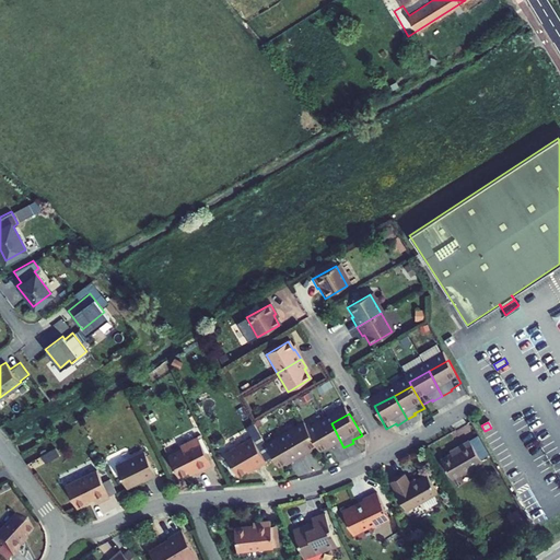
[(343,447),(331,423),(312,434),(319,450),(323,456),(334,451),(335,453),(343,447)]
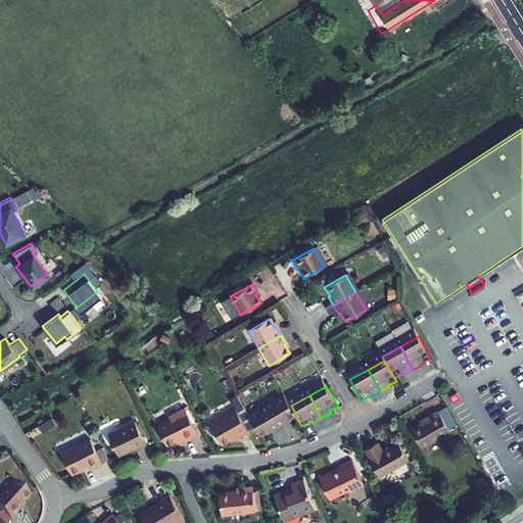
[(291,406),(287,399),(269,410),(282,432),(291,427),(290,425),(298,420),(291,406)]
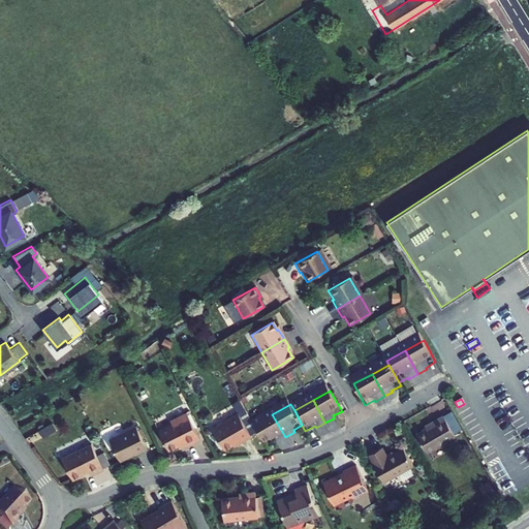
[(239,412),(213,428),(225,448),(234,444),(239,441),(240,443),(252,436),(239,412)]
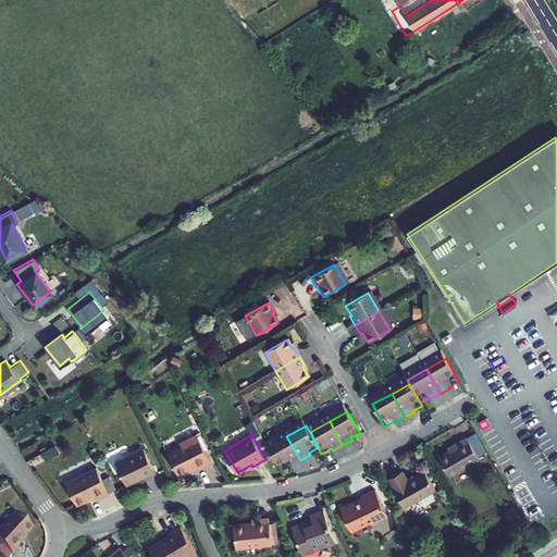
[(196,435),(178,443),(181,447),(166,454),(177,474),(188,469),(194,466),(195,469),(195,470),(210,462),(196,435)]
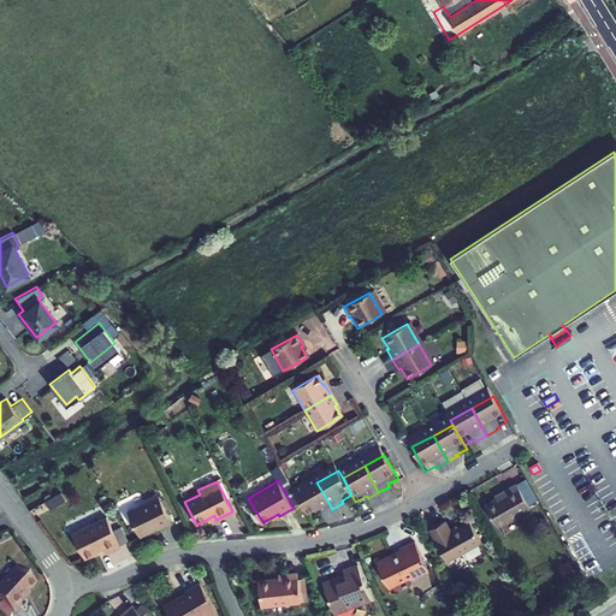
[(317,483),(295,495),(309,519),(321,511),(323,514),(332,509),(317,483)]
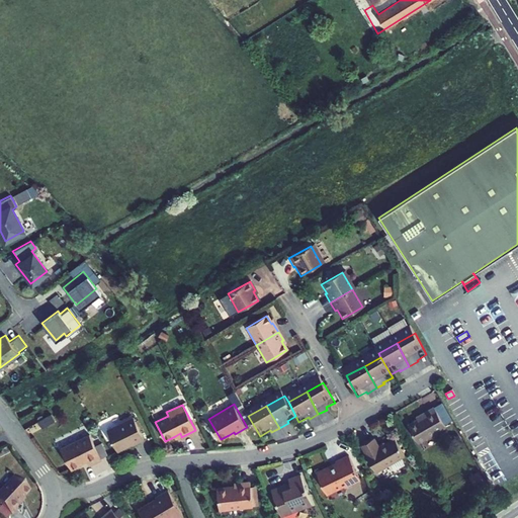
[(418,421),(408,426),(418,443),(445,427),(434,408),(428,412),(429,414),(418,421)]
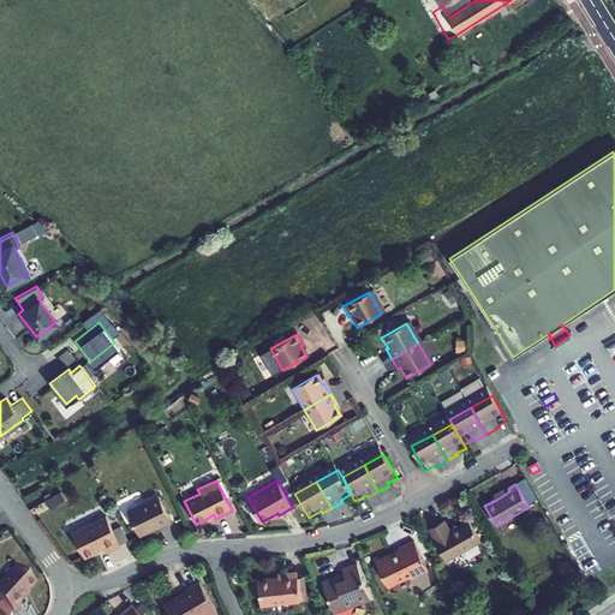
[(494,496),(496,500),(509,491),(508,489),(494,496)]
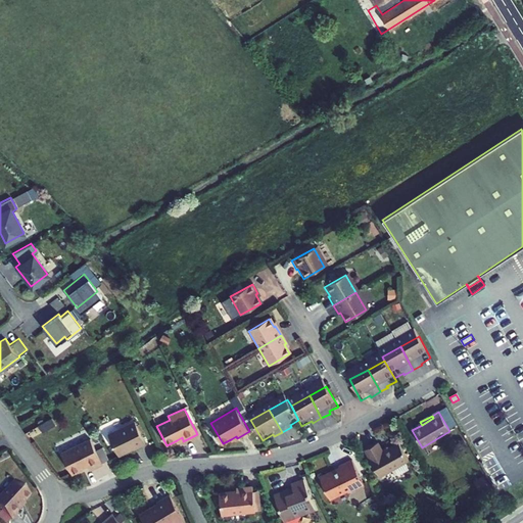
[(132,449),(133,450),(145,444),(134,422),(107,434),(119,457),(132,449)]
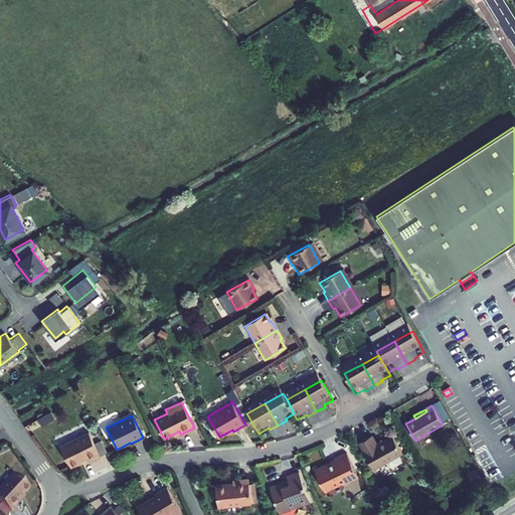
[(70,468),(80,463),(79,461),(86,458),(88,463),(101,457),(100,456),(94,444),(89,433),(59,446),(70,468)]
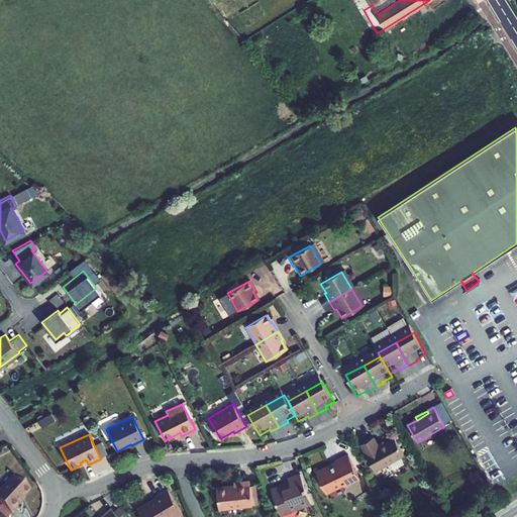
[(374,437),(360,445),(376,472),(403,455),(393,437),(383,443),(379,446),(377,444),(374,437)]
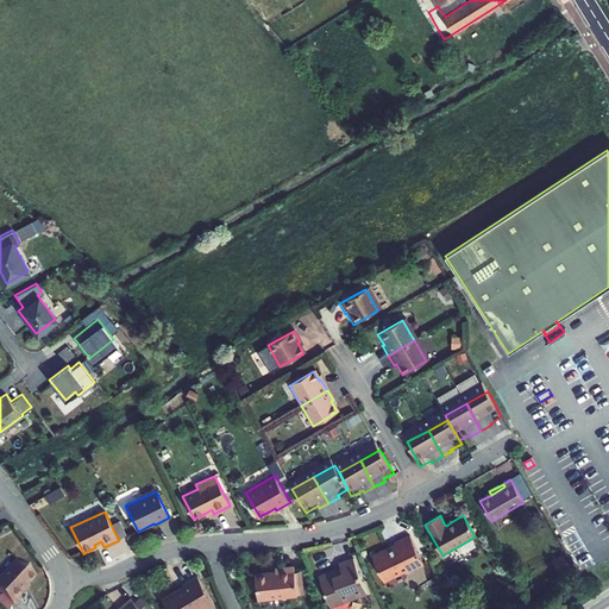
[(111,525),(118,539),(126,535),(119,521),(111,525)]
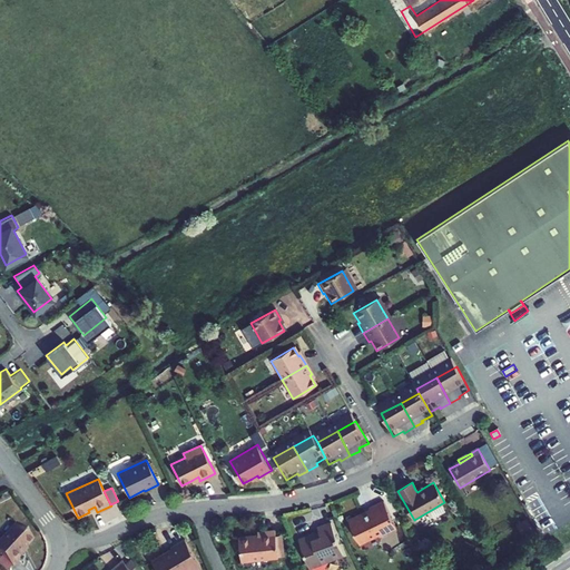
[(355,517),(351,519),(347,520),(359,542),(379,533),(382,534),(396,528),(383,501),(369,508),(371,512),(362,516),(360,514),(357,517),(355,517)]
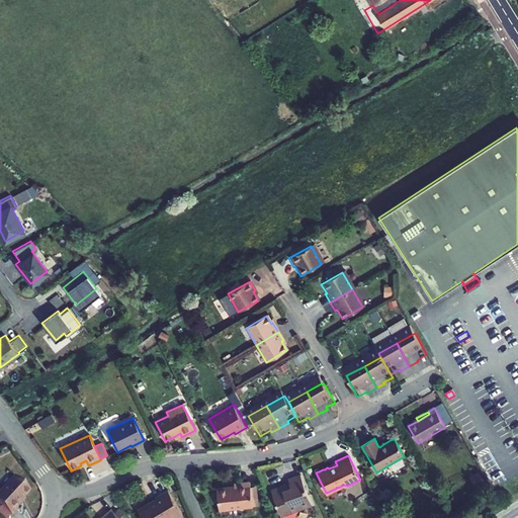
[(318,469),(319,471),(323,469),(325,469),(327,467),(329,468),(337,465),(335,461),(318,469)]
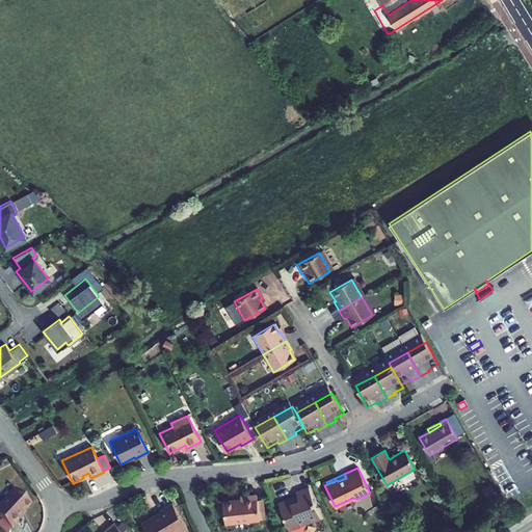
[(320,516),(309,486),(296,490),(297,494),(298,498),(291,500),(291,498),(278,503),(287,525),(306,517),(307,521),(320,516)]
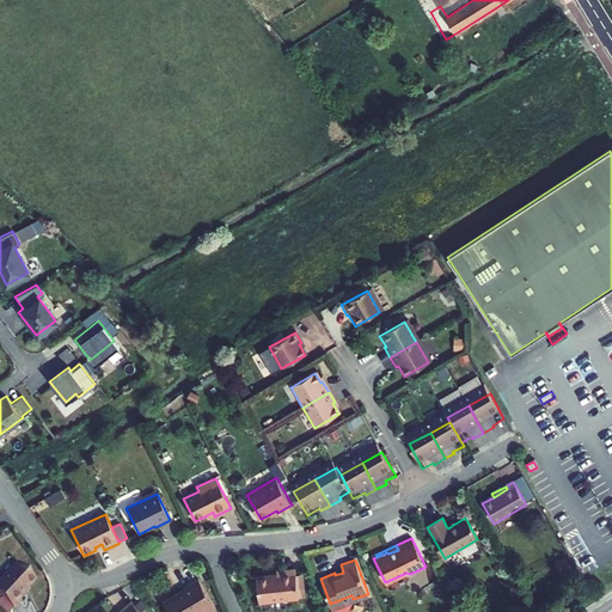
[(19,601),(19,600),(16,598),(25,588),(34,580),(17,563),(0,581),(0,597),(12,609),(19,601)]
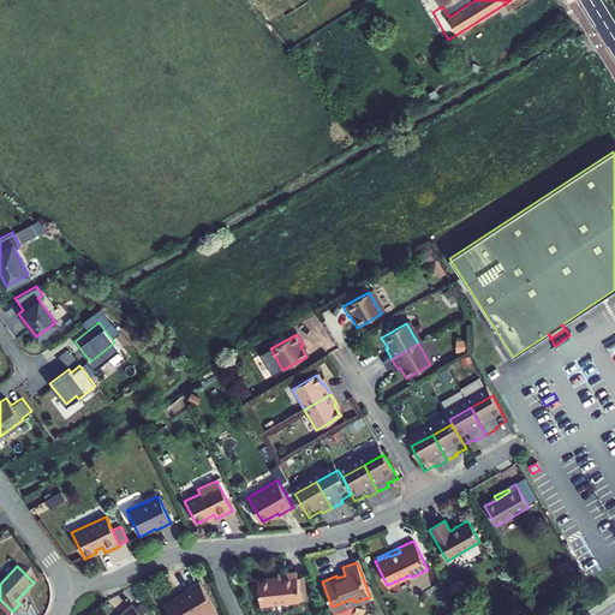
[(322,579),(322,581),(336,575),(336,578),(345,575),(344,571),(322,579)]
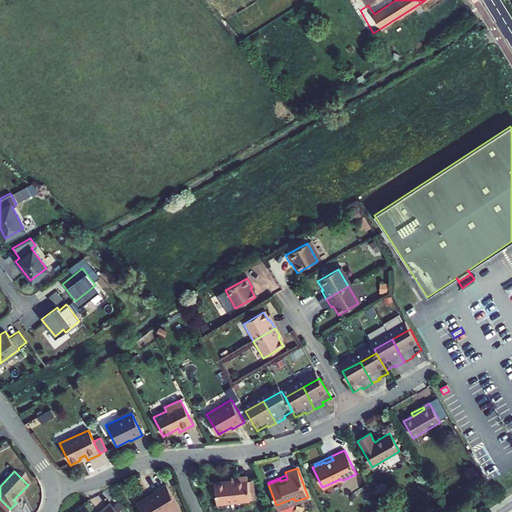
[(231,481),(226,481),(236,502),(249,501),(247,476),(231,478),(231,481)]
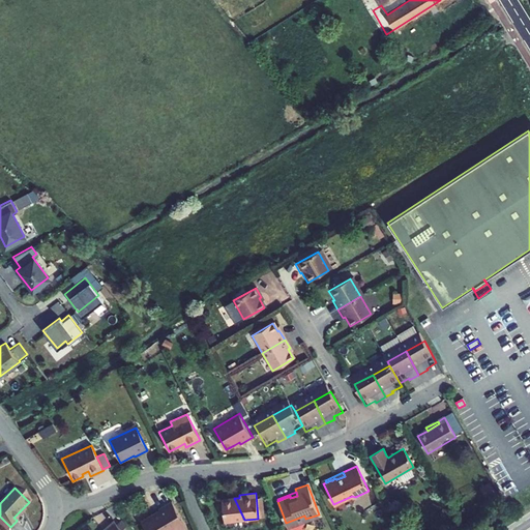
[(222,500),(224,522),(244,520),(234,498),(222,500)]
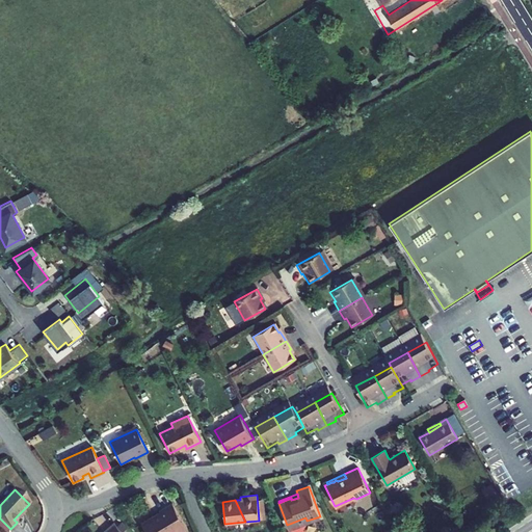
[(159,511),(159,512),(161,514),(155,519),(153,516),(147,520),(148,523),(142,526),(145,531),(183,531),(187,530),(171,504),(159,511)]
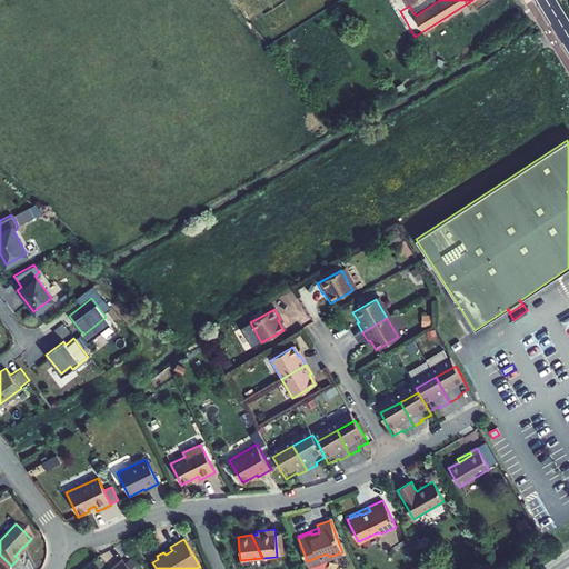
[(18,558),(27,549),(23,547),(15,556),(18,558)]
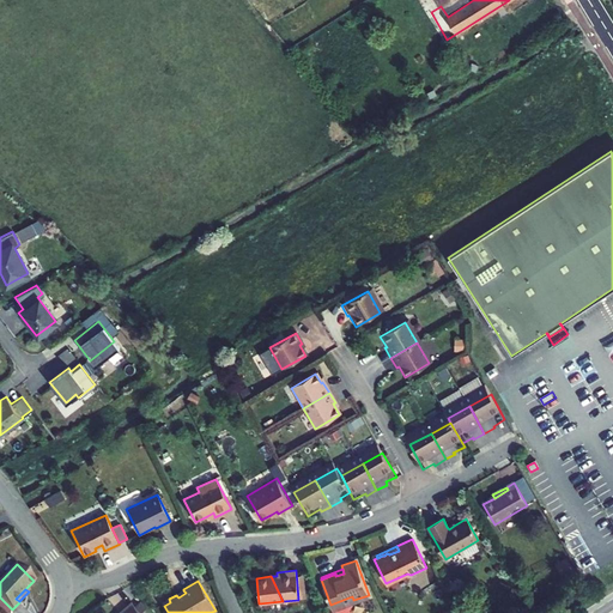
[(139,612),(131,602),(121,611),(123,612),(122,612),(139,612)]
